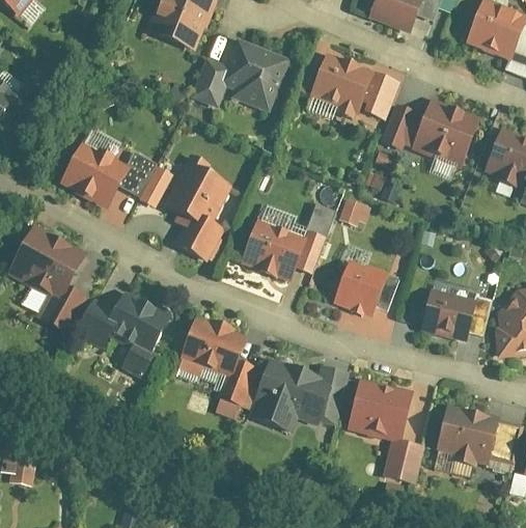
[(0,1),(20,17),(32,0),(0,0),(0,1)]
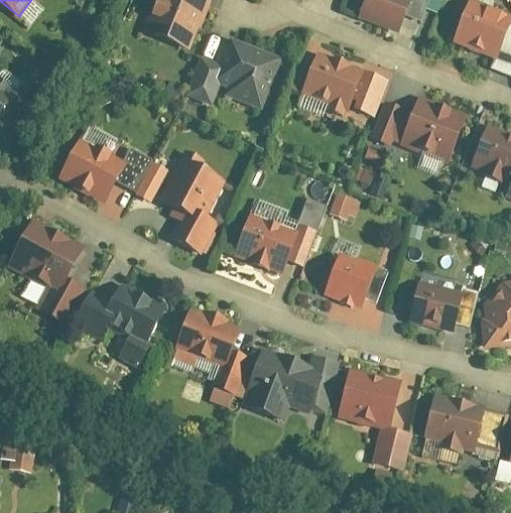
[(157,0),(144,32),(188,50),(209,0),(157,0)]
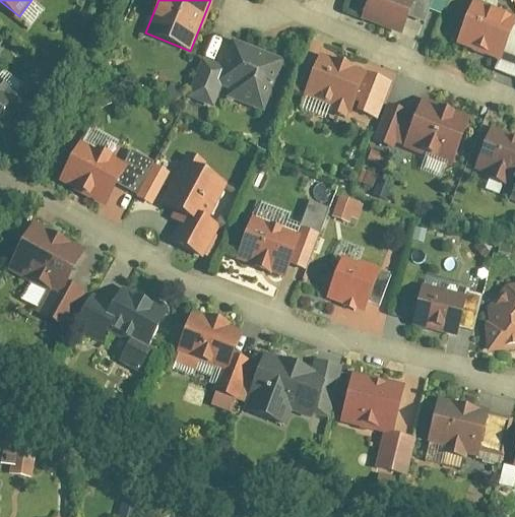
[(365,0),(359,16),(400,33),(408,11),(412,0),(365,0)]
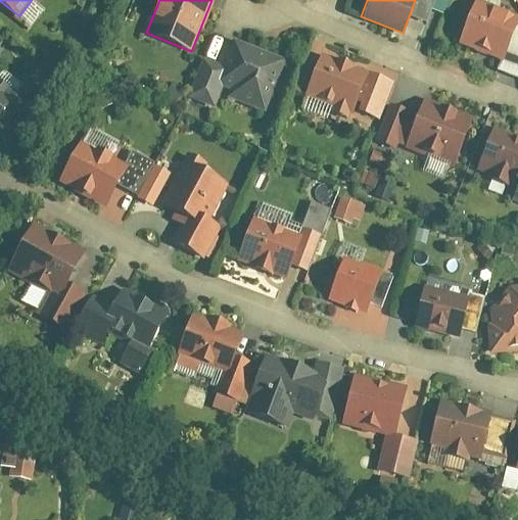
[(415,0),(411,11),(427,17),(433,0),(415,0)]
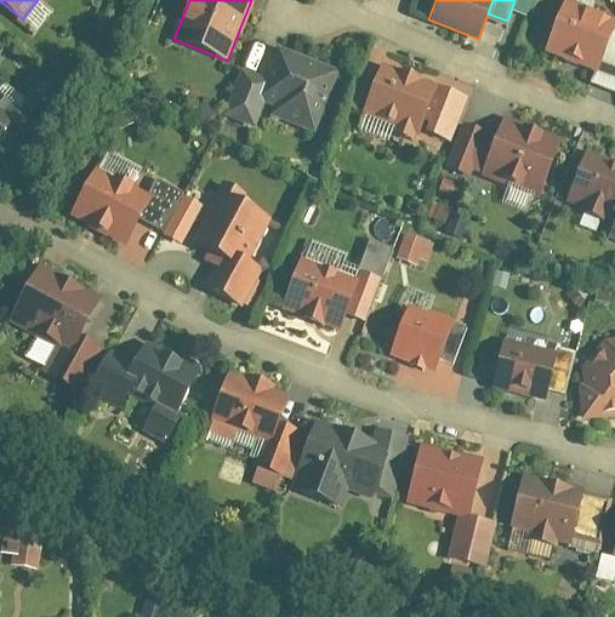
[(545,51),(598,72),(614,26),(614,16),(571,0),(564,0),(545,51)]
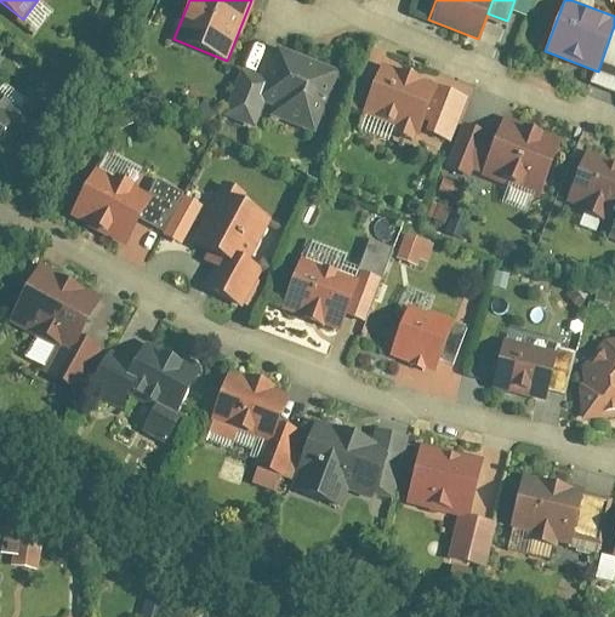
[(311,131),(336,66),(278,44),(265,79),(256,98),(272,104),(268,114),(311,131)]
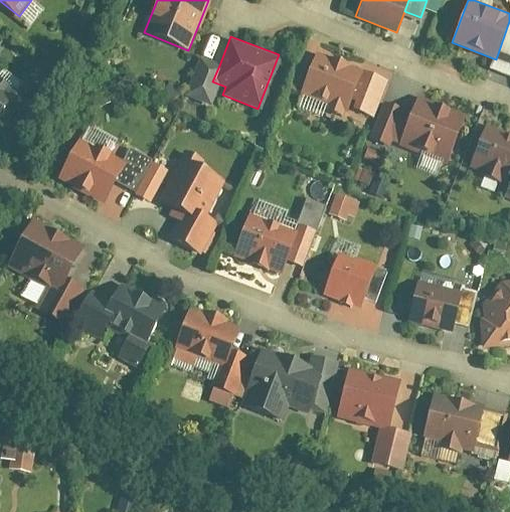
[(350,107),(364,70),(316,51),(299,94),(348,113),(350,107)]
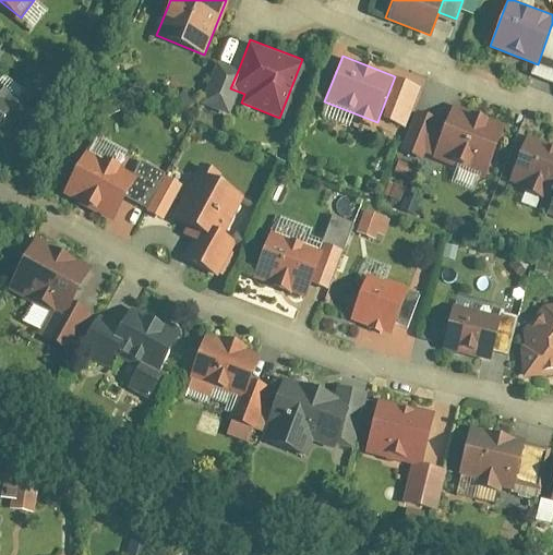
[(230,88),(238,71),(215,62),(200,100),(223,109),(230,88)]
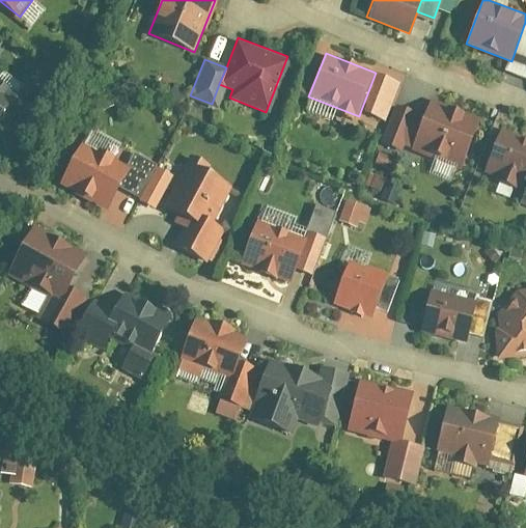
[(383,118),(397,81),(376,73),(361,110),(383,118)]
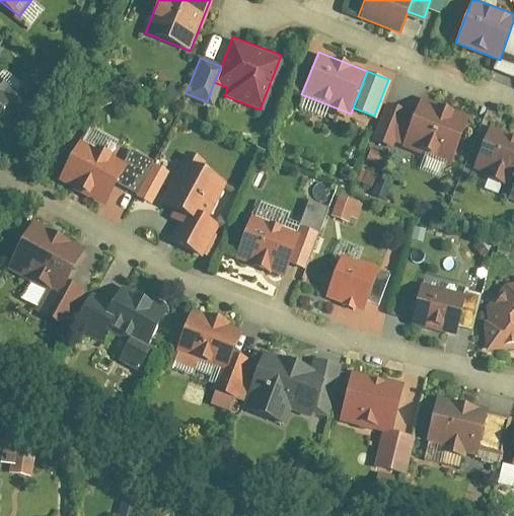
[(0,117),(16,98),(0,84),(0,117)]
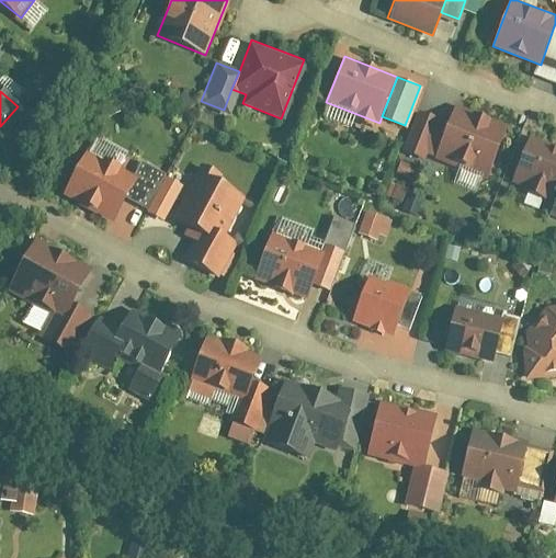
[(487,175),(507,125),(454,104),(447,122),(434,156),(487,175)]
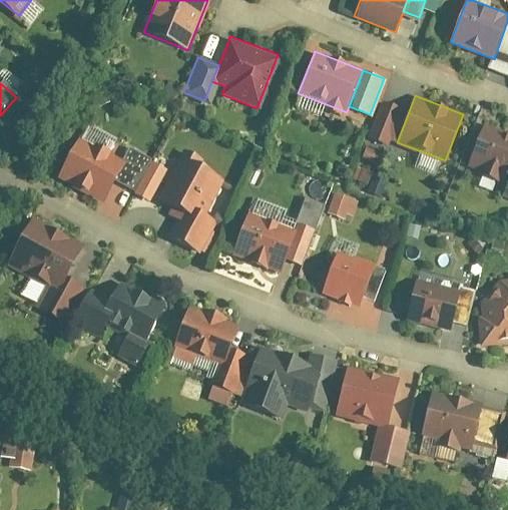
[(397,142),(409,111),(383,101),(368,138),(394,149),(397,142)]
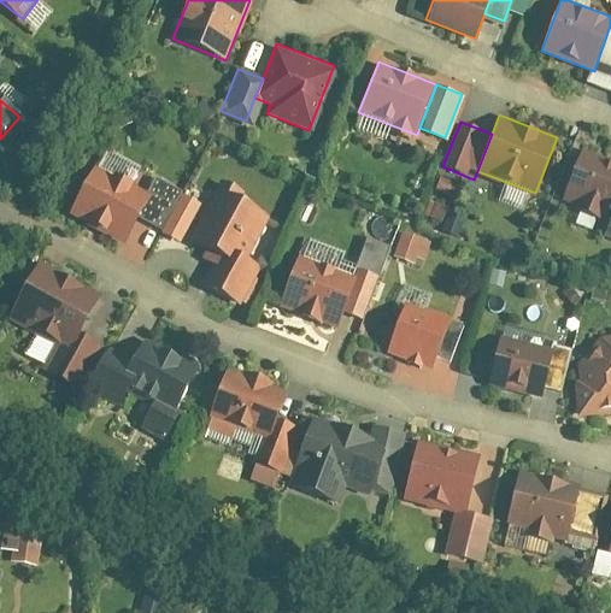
[(610,159),(583,148),(564,198),(610,216),(610,159)]
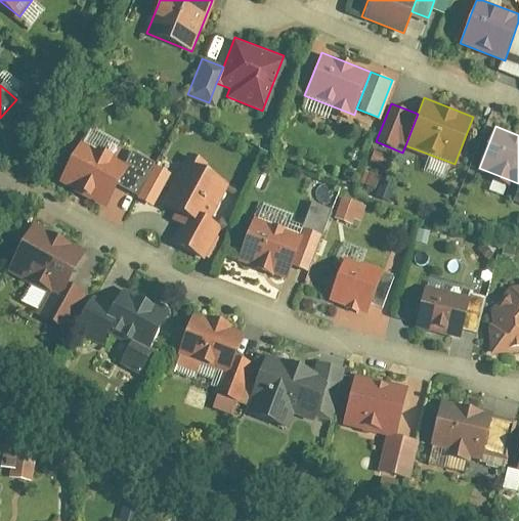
[(60,178),(105,203),(117,181),(126,164),(82,139),(60,178)]
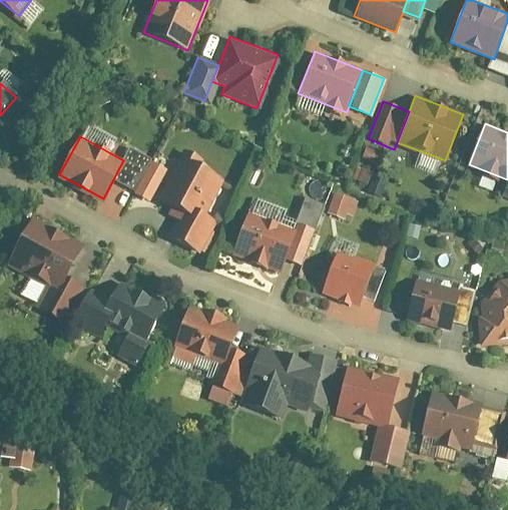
[(123,160),(114,177),(133,187),(150,157),(131,147),(123,160)]
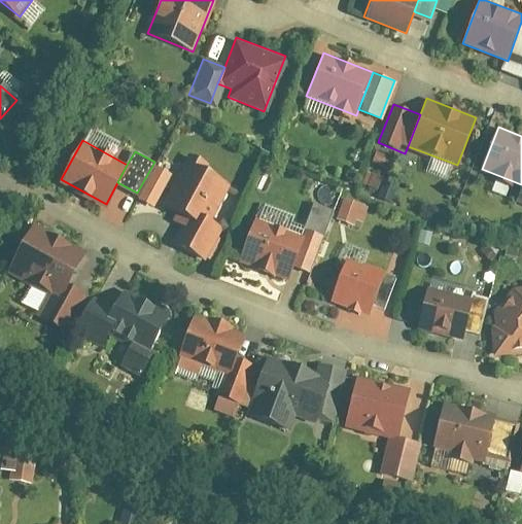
[(188,208),(210,219),(231,182),(184,158),(160,202),(184,215),(188,208)]
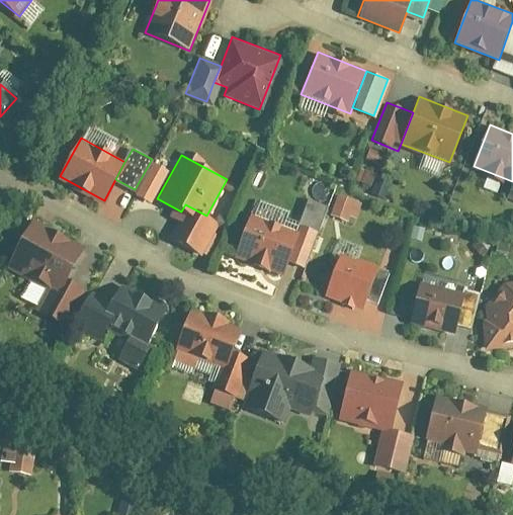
[(435,174),(438,163),(415,157),(412,168),(435,174)]
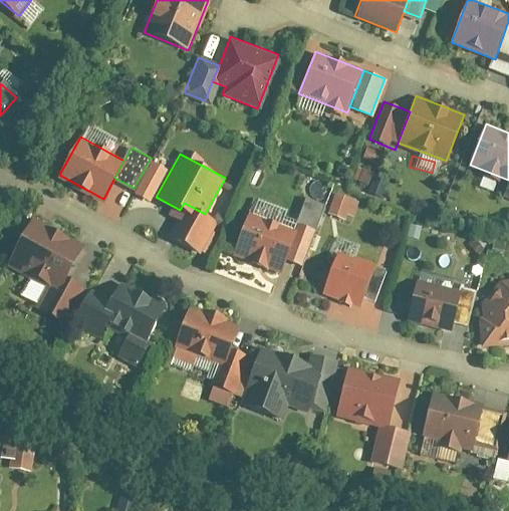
[(151,158),(134,188),(150,197),(167,167),(151,158)]
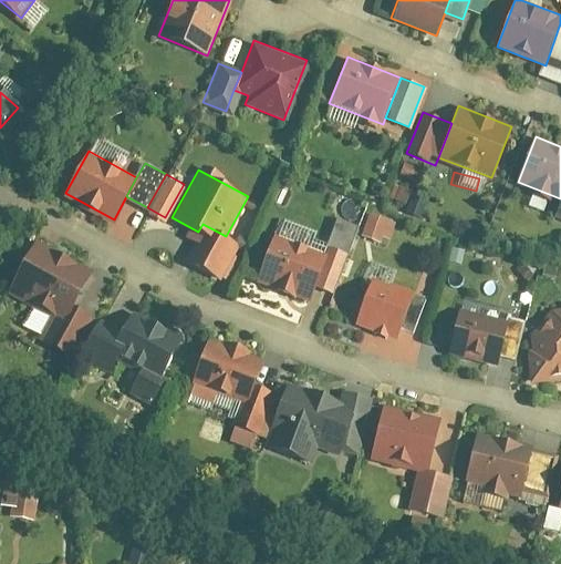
[(388,218),(369,212),(361,233),(381,239),(388,218)]
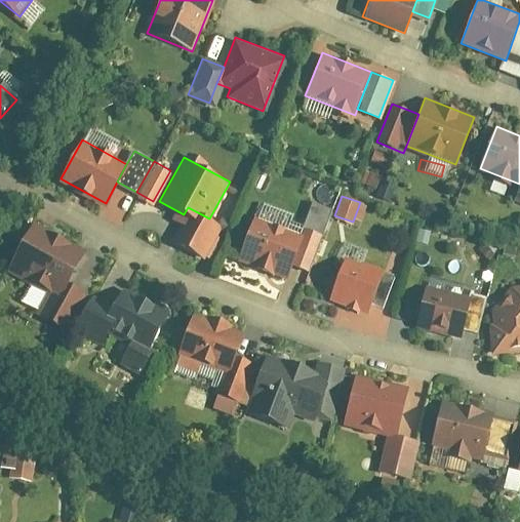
[(305,228),(322,234),(330,208),(311,202),(302,227),(305,228)]
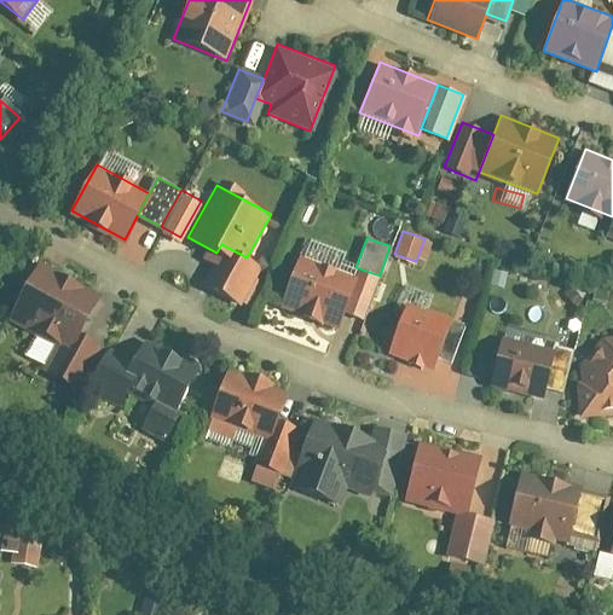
[(200,282),(238,303),(260,265),(247,257),(221,244),(217,253),(200,282)]
